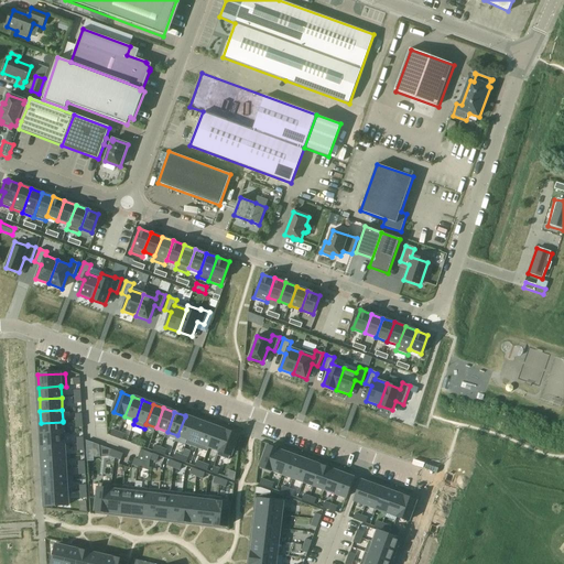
[(185,416),(177,435),(187,440),(188,440),(195,420),(185,416)]
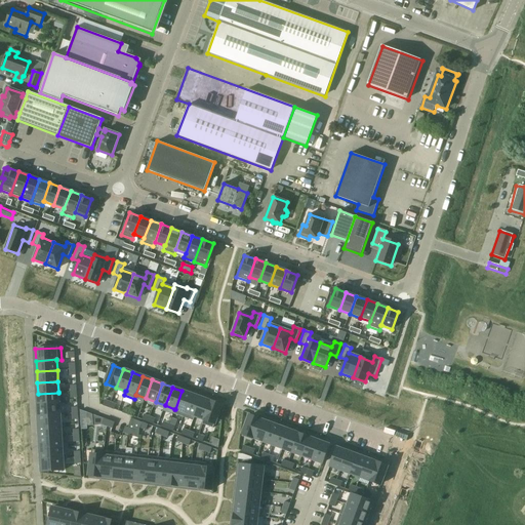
[(174,409),(172,413),(183,417),(192,395),(182,391),(175,409),(174,409)]
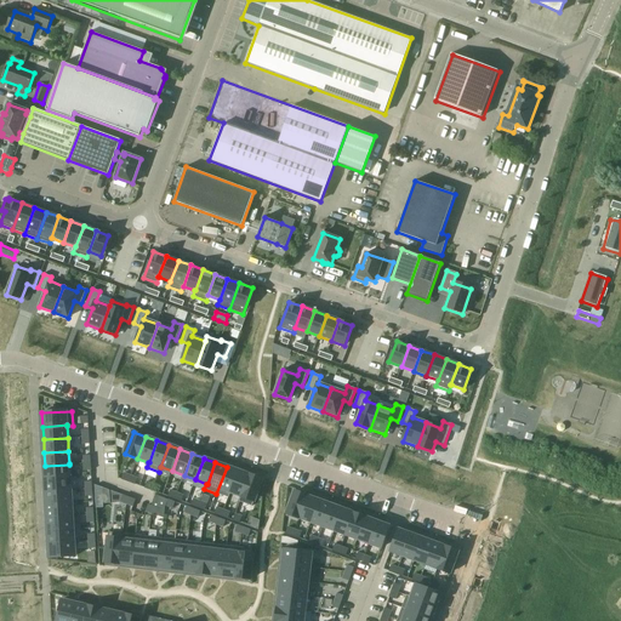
[(69,465),(45,466),(46,479),(70,477),(70,478),(77,478),(75,463),(69,463),(69,465)]
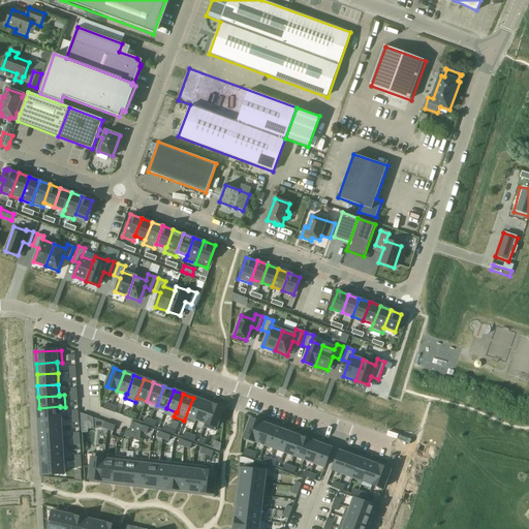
[(193,398),(184,421),(195,424),(196,419),(203,401),(193,398)]
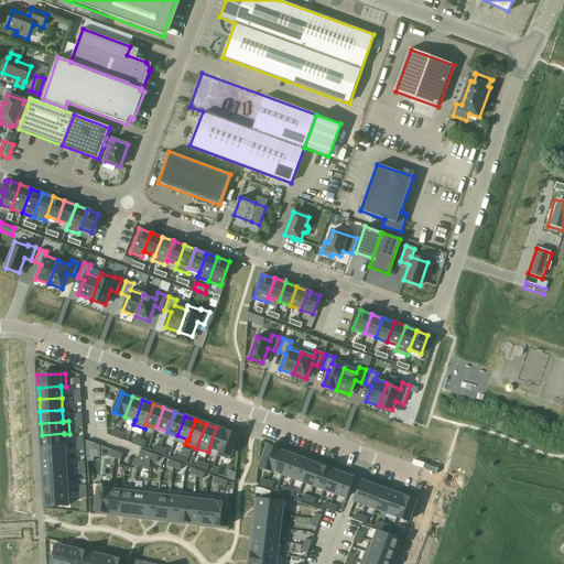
[(216,427),(209,447),(219,451),(227,432),(216,427)]
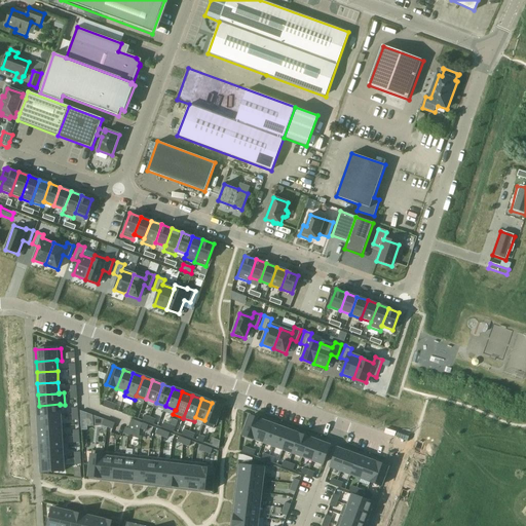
[(204,420),(202,425),(214,429),(222,406),(212,402),(212,403),(204,420)]
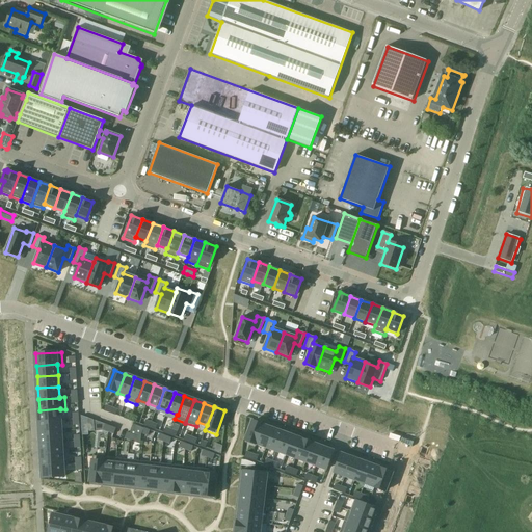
[(60,408),(40,410),(40,421),(60,420),(60,409),(60,408)]
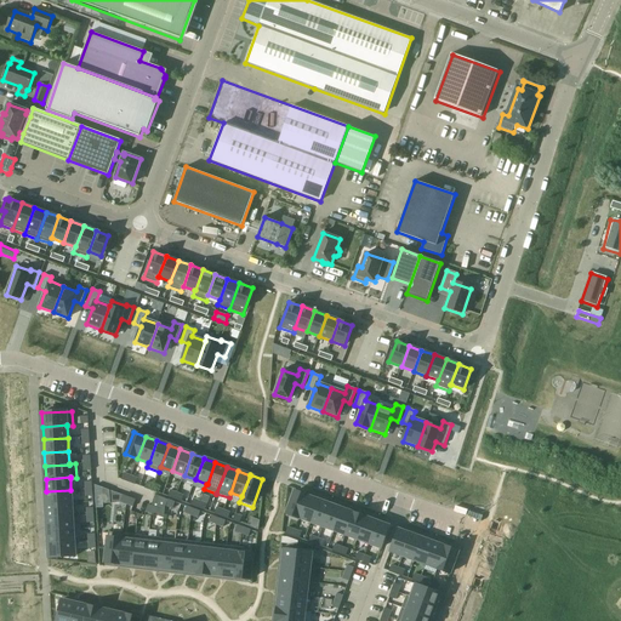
[(110,490),(108,490),(101,491),(102,488),(95,485),(96,508),(103,508),(103,503),(110,503),(110,490)]
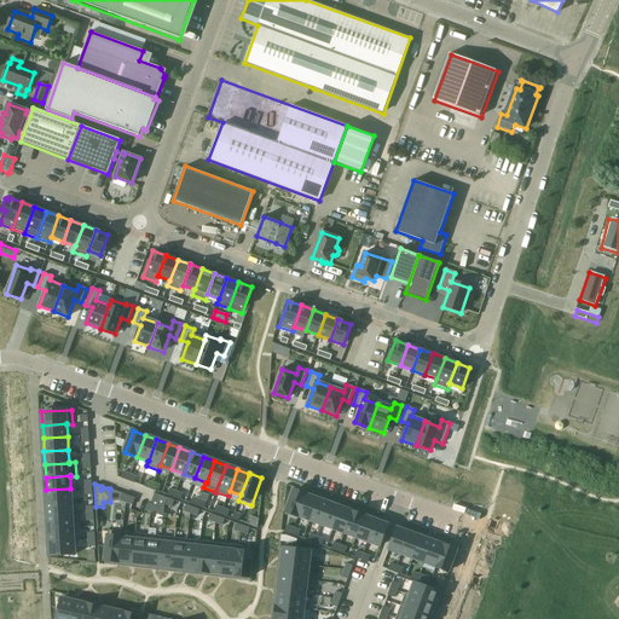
[(70,489),(46,490),(47,503),(71,502),(70,489)]
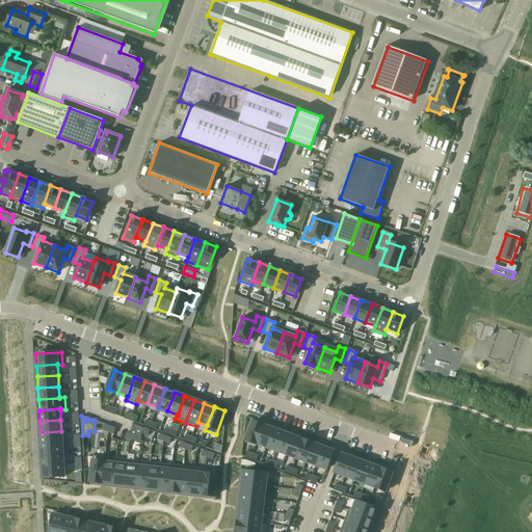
[(105,424),(95,420),(95,431),(103,430),(105,424)]
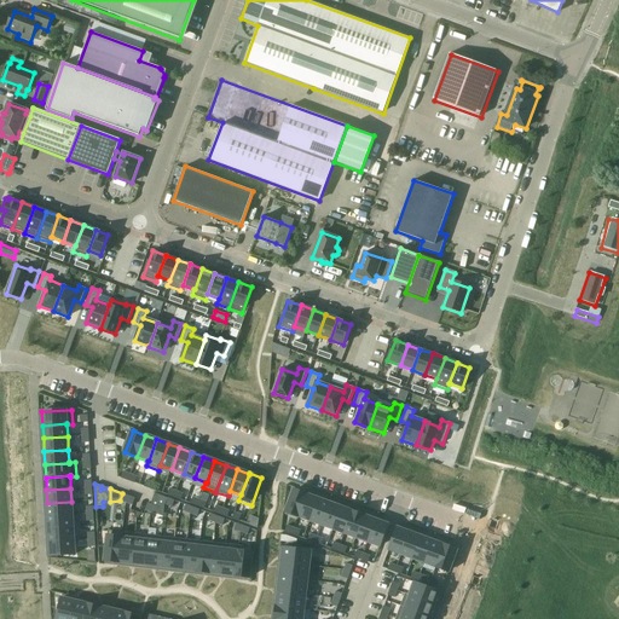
[(294,490),(285,514),(299,519),(299,516),(306,495),(294,490)]
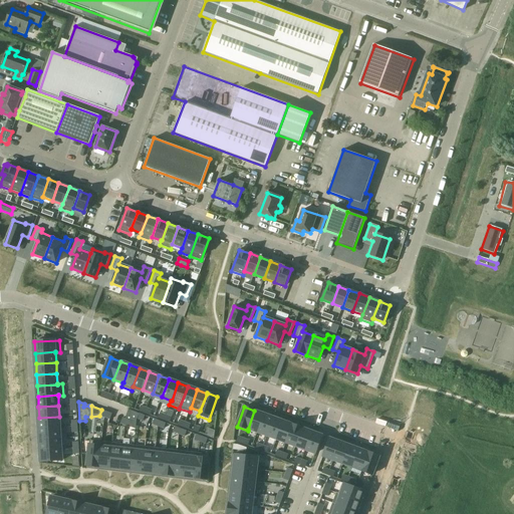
[(254,411),(248,429),(257,432),(264,415),(254,411)]
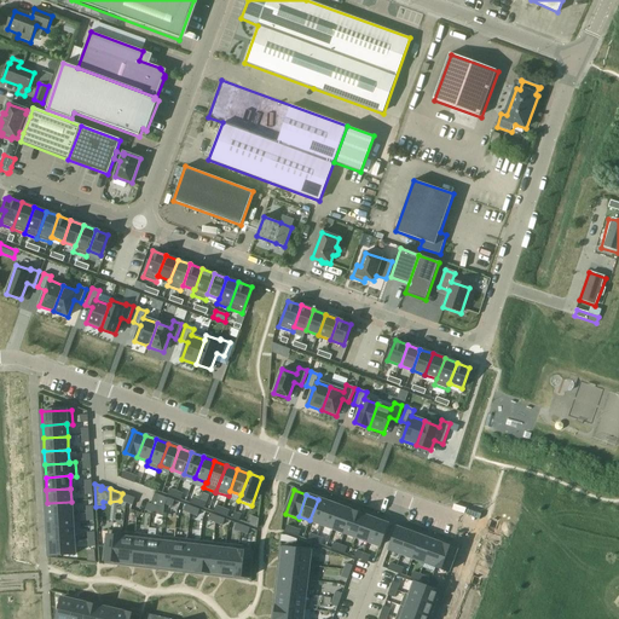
[(318,499),(310,520),(322,525),(330,503),(318,499)]
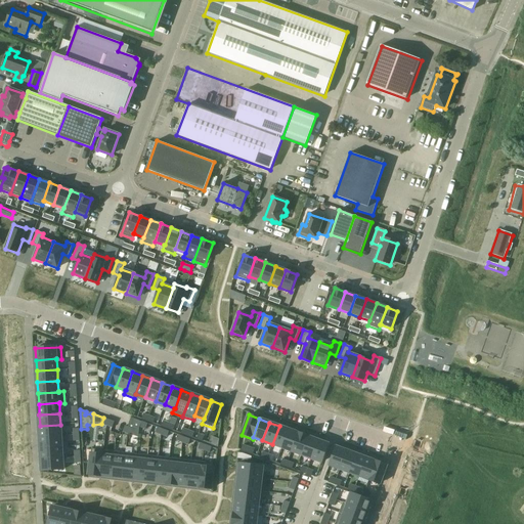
[(60,425),(40,426),(41,437),(61,436),(60,425)]
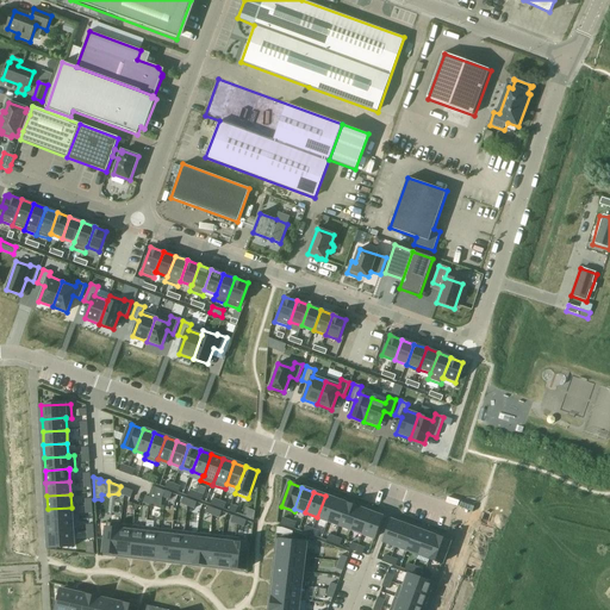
[(325,496),(317,517),(329,521),(336,500),(325,496)]
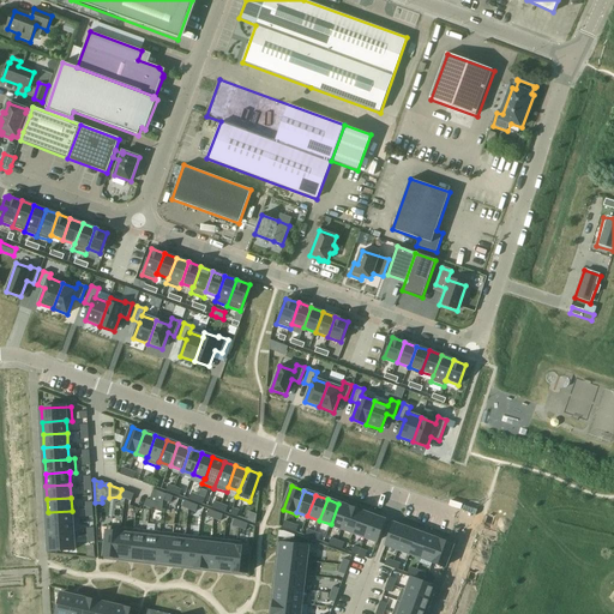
[(338,504),(331,524),(342,529),(350,507),(338,504)]
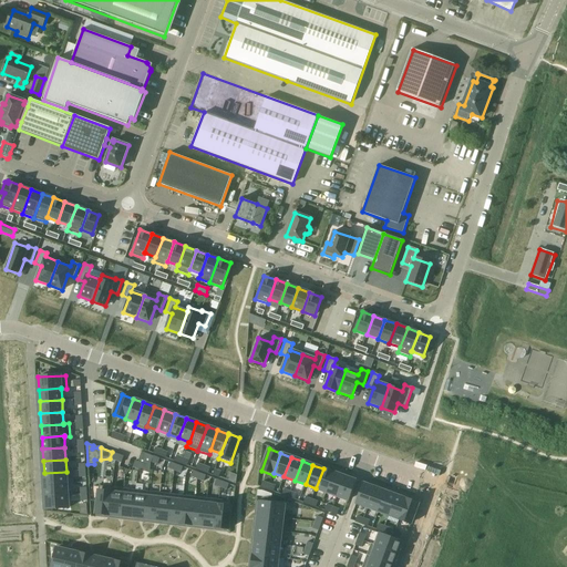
[(323,468),(316,488),(327,492),(333,472),(323,468)]
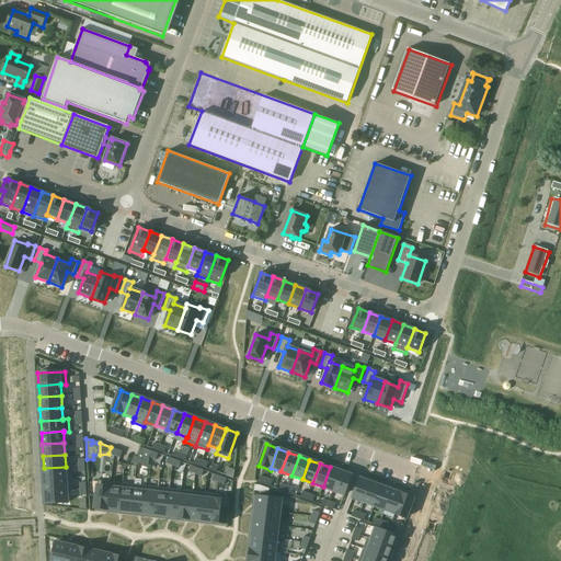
[(66,467),(44,468),(44,480),(66,479),(66,467)]
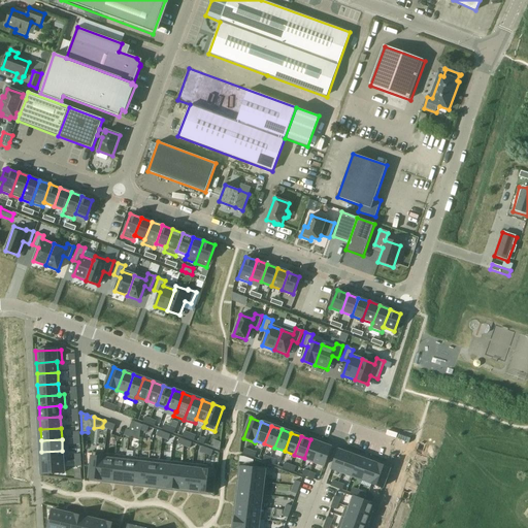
[(310,439),(304,458),(314,462),(321,443),(310,439)]
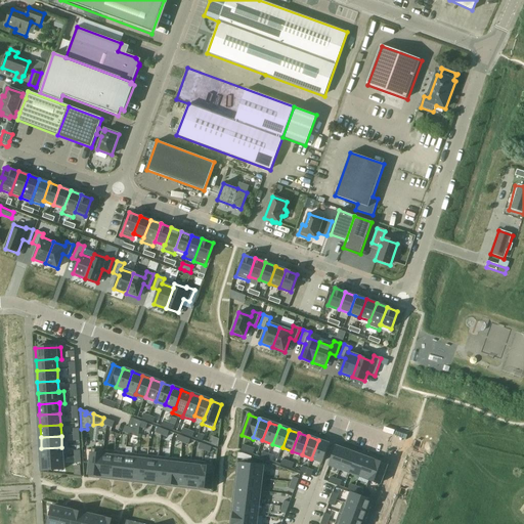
[(318,440),(311,459),(321,463),(329,444),(318,440)]
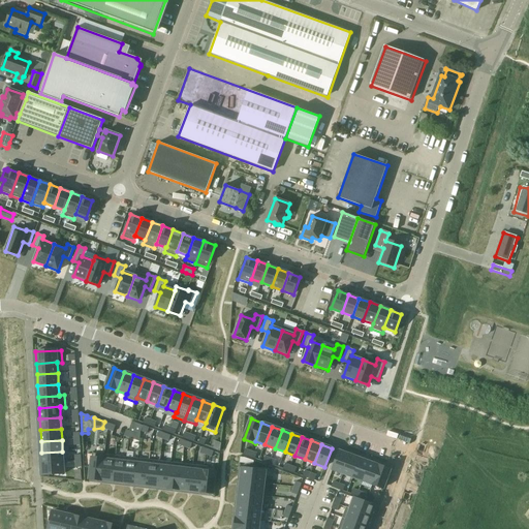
[(62,452),(41,453),(42,464),(63,463),(62,452)]
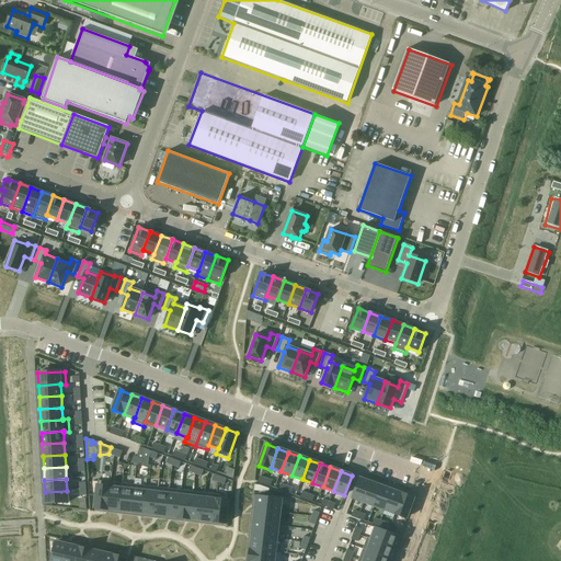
[(359,479),(353,497),(364,502),(371,482),(359,479)]
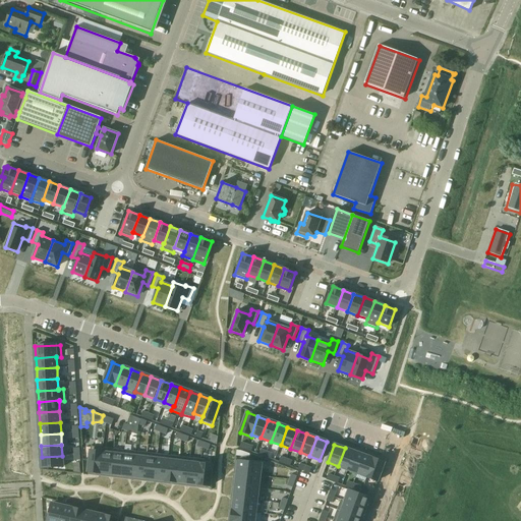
[(92,447),(89,472),(100,473),(102,453),(103,453),(104,448),(92,447)]
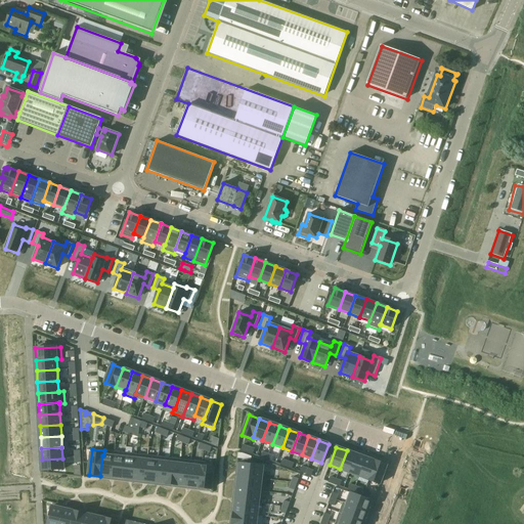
[(347,450),(340,469),(350,473),(356,454),(347,450)]
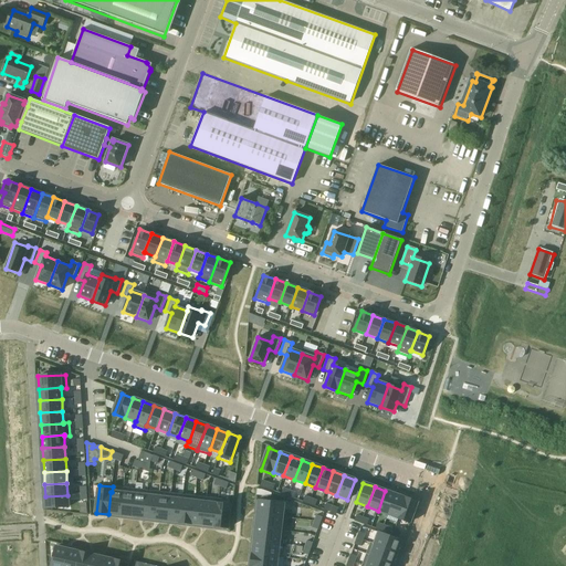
[(123,493),(119,515),(132,516),(135,489),(123,488),(123,493)]
